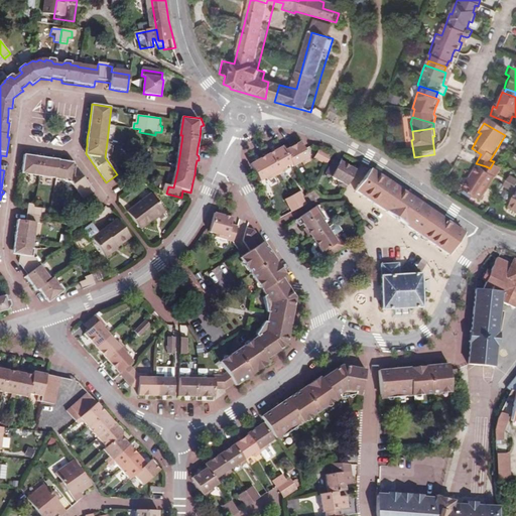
[(285,169),(284,167),(291,163),(292,166),(301,161),(302,164),(309,160),(303,149),(299,142),(291,145),(283,150),(281,146),(272,151),(259,157),(248,163),(258,181),(265,177),(266,179),(285,169)]
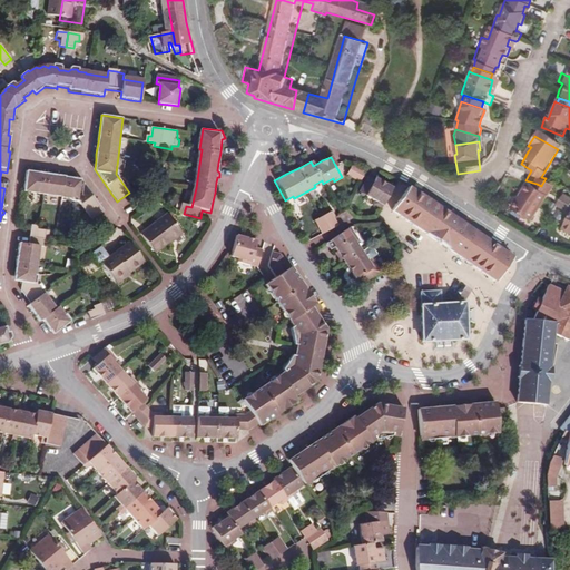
[(361,182),(366,173),(352,165),(347,174),(361,182)]
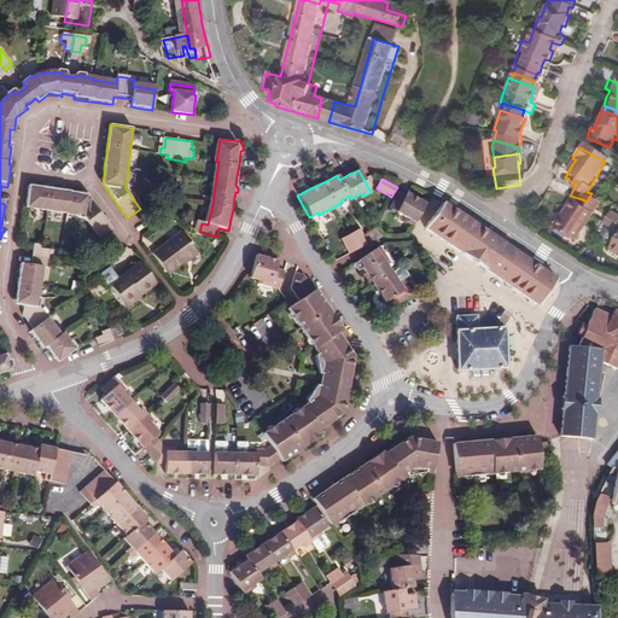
[(65,216),(65,217),(86,221),(100,240),(114,231),(108,222),(89,200),(86,196),(58,192),(47,191),(39,190),(28,188),(24,211),(45,214),(65,216)]
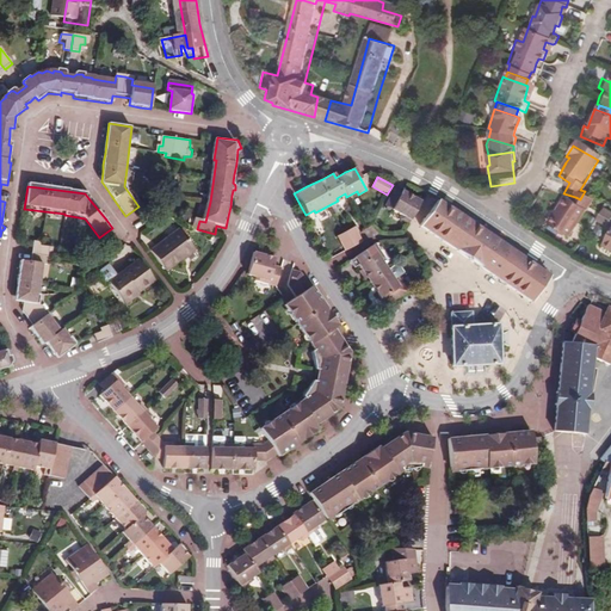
[(408,222),(420,199),(403,191),(402,193),(395,189),(386,205),(403,215),(401,218),(408,222)]
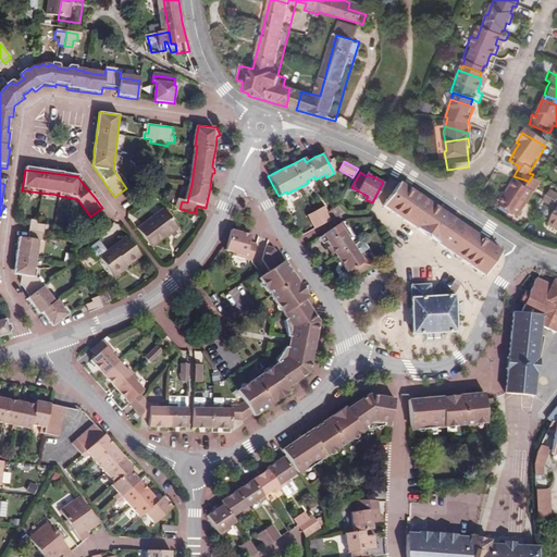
[(515,185),(500,212),(521,222),(541,185),(529,182),(524,180),(520,188),(515,185)]
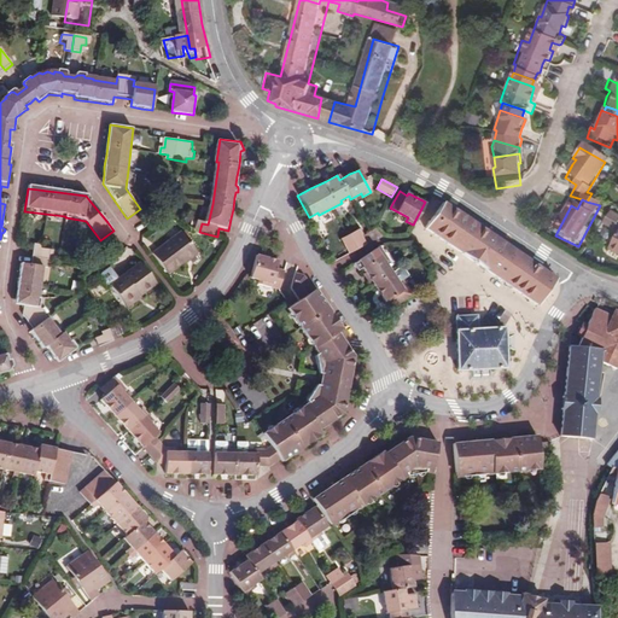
[(537,304),(555,279),(466,216),(461,214),(452,208),(444,203),(426,227),(445,242),(471,258),(490,272),(507,284),(525,297),(537,304)]
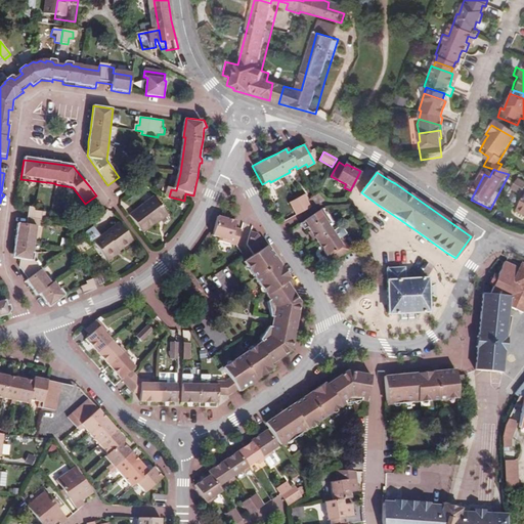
[(523,181),(519,178),(513,189),(523,194),(523,195),(518,208),(523,211),(523,181)]
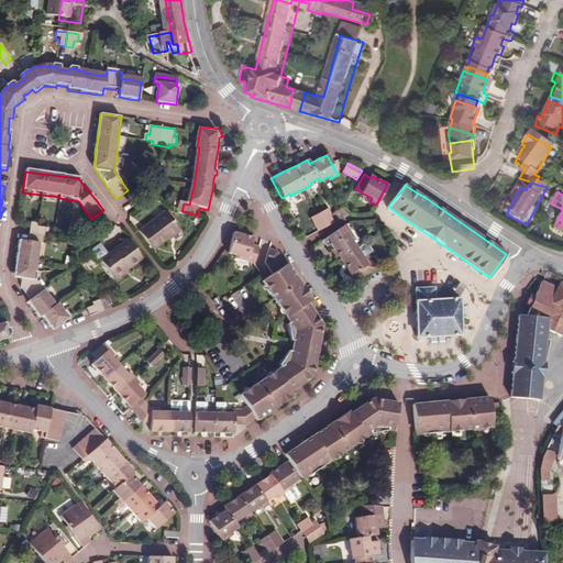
[(312,223),(329,216),(324,209),(315,214),(312,217),(311,214),(308,214),(309,219),(312,223)]
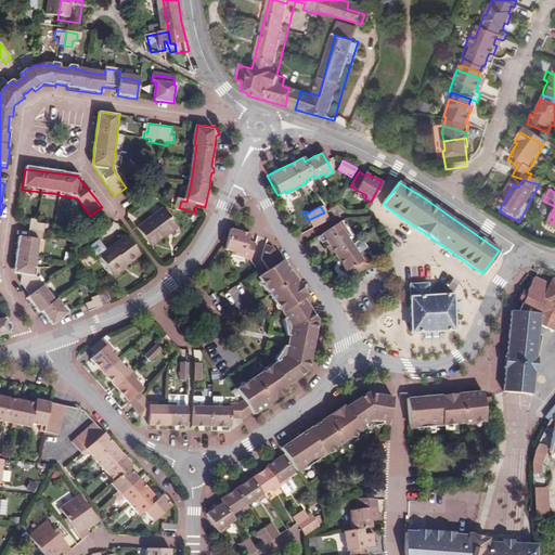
[(178,227),(163,209),(138,229),(152,247),(178,227)]
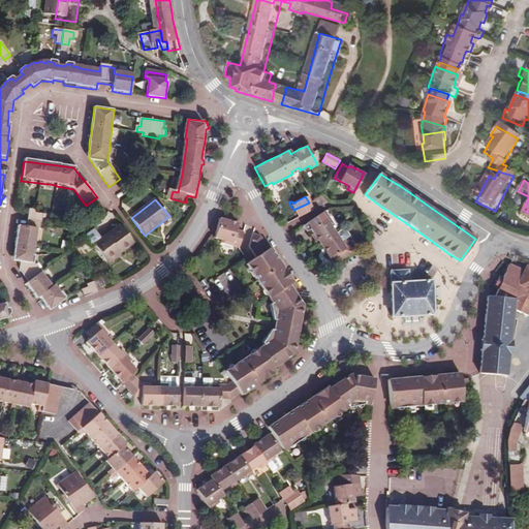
[(312,209),(309,203),(293,210),(293,211),(297,217),(312,209)]
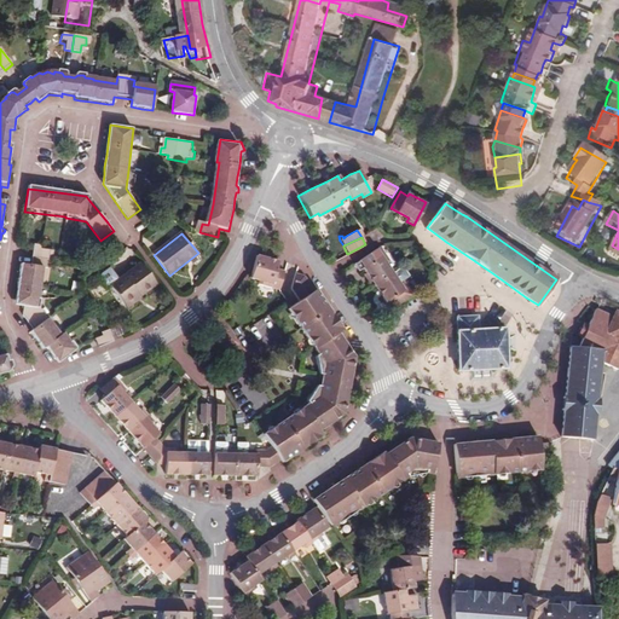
[(75,348),(71,346),(69,347),(62,337),(59,339),(41,316),(38,312),(40,300),(39,300),(40,290),(44,270),(52,271),(55,262),(55,253),(41,252),(41,248),(35,247),(32,267),(22,266),(19,276),(16,307),(22,308),(21,316),(28,324),(33,331),(30,334),(39,346),(42,351),(46,350),(57,364),(75,353),(75,348)]
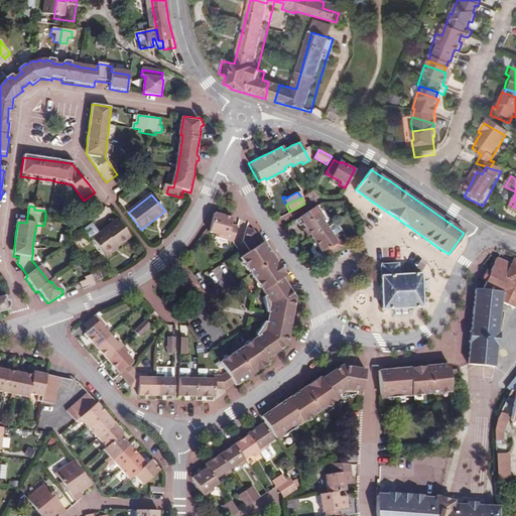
[(308,209),(295,218),(300,224),(302,223),(323,253),(327,250),(330,255),(343,245),(337,234),(334,236),(323,219),(325,217),(320,211),(313,216),(308,209)]
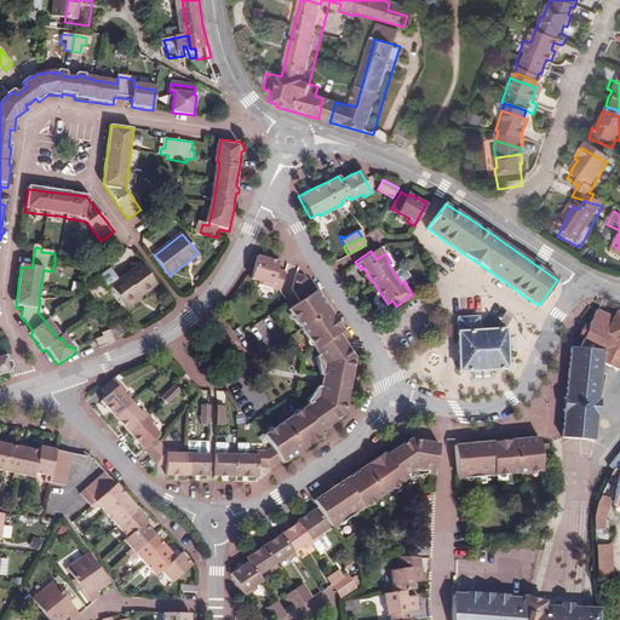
[(270,259),(256,256),(251,277),(259,280),(259,285),(279,291),(283,271),(275,270),(277,262),(270,259)]
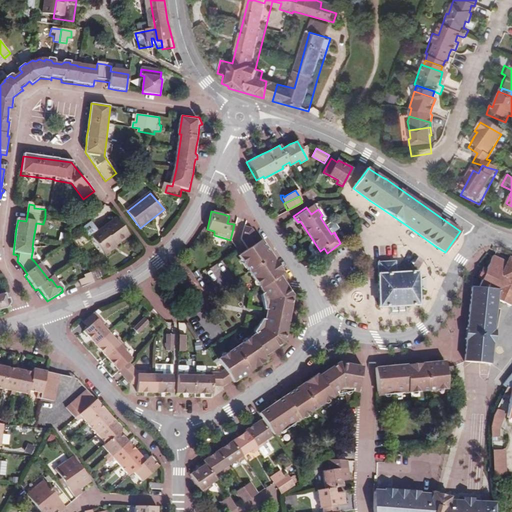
[(114,246),(115,247),(129,237),(115,220),(97,234),(89,223),(84,227),(82,230),(88,238),(93,238),(104,253),(114,246)]
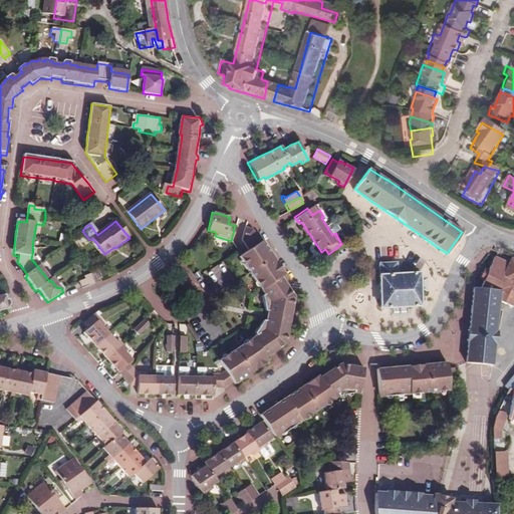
[(262,296),(260,297),(261,313),(264,313),(261,322),(259,321),(252,330),(253,333),(216,358),(224,369),(232,381),(243,374),(265,359),(262,354),(282,341),(282,336),(291,298),(279,279),(282,277),(281,275),(283,274),(261,241),(259,242),(256,236),(252,230),(245,228),(243,241),(248,250),(237,257),(262,296)]
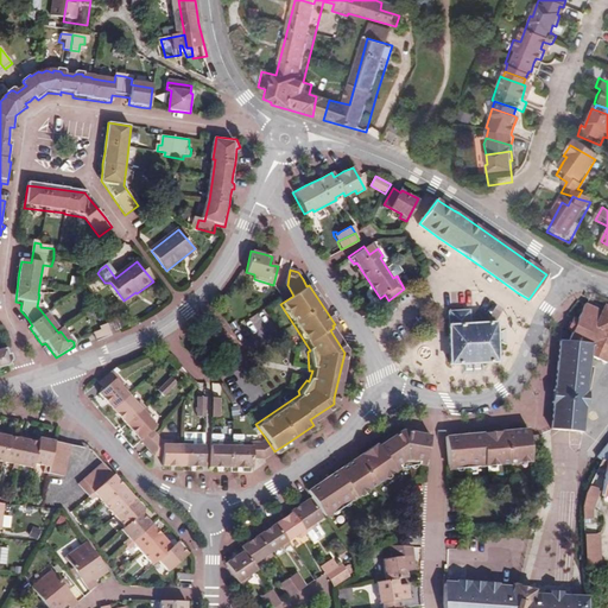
[(138,295),(137,293),(135,292),(124,301),(126,304),(138,295)]
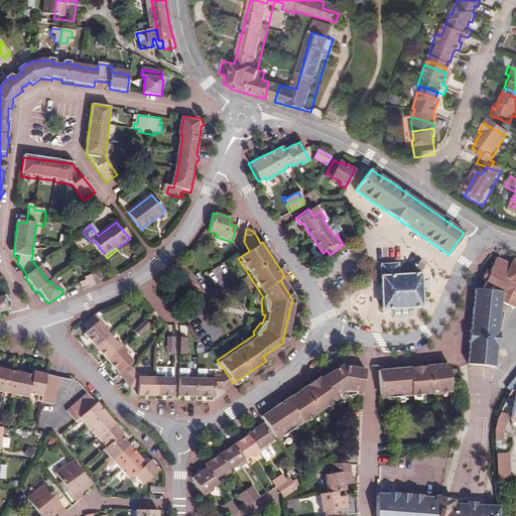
[(398,264),(380,264),(380,268),(384,310),(421,307),(420,274),(398,274),(398,264)]
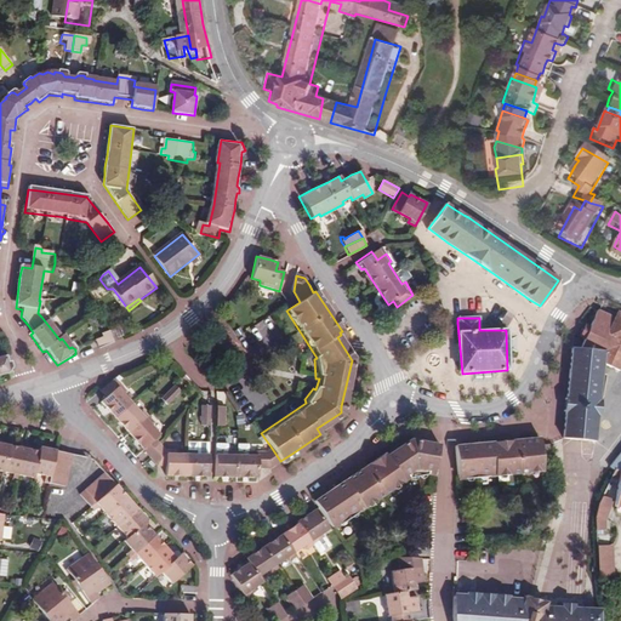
[(620,319),(620,318),(617,323),(607,318),(607,322),(598,320),(594,351),(604,352),(602,371),(615,375),(620,359),(619,358),(620,351),(620,319)]
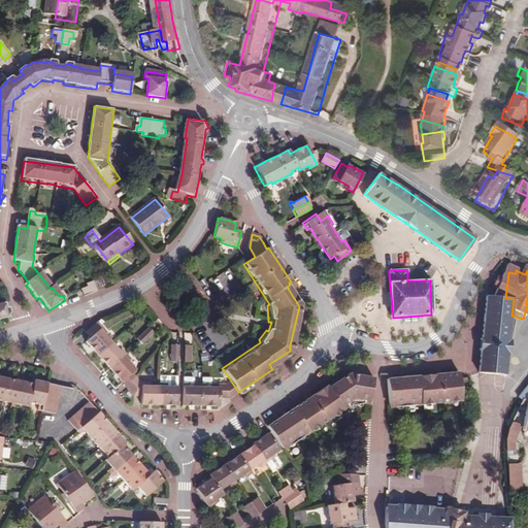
[(498,290),(493,297),(505,298),(508,272),(504,279),(498,290)]
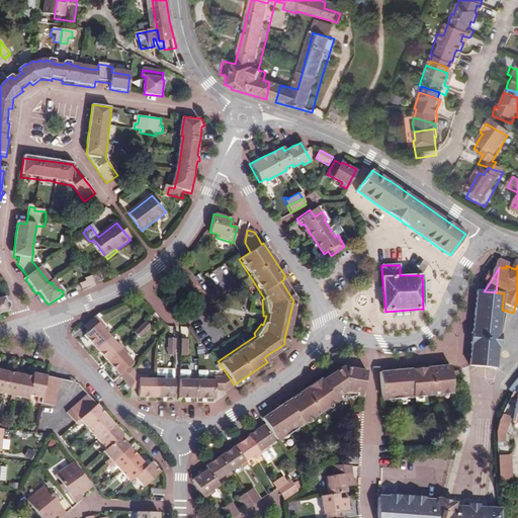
[(83,279),(85,282),(80,283),(83,291),(96,286),(94,281),(103,278),(100,270),(92,273),(94,275),(83,279)]
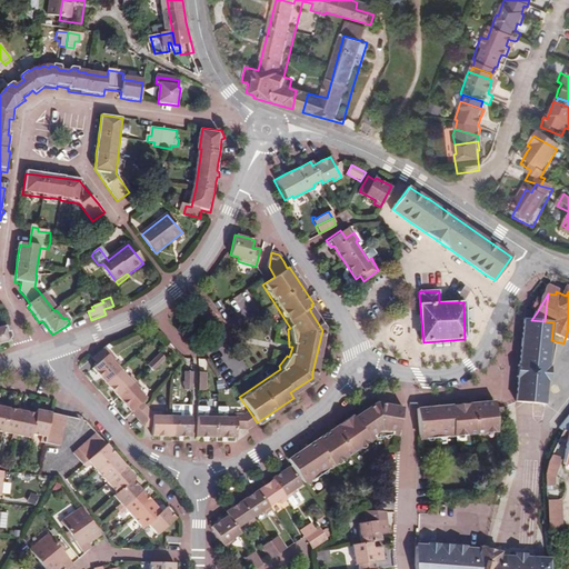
[(537,312),(543,301),(539,299),(532,309),(537,312)]
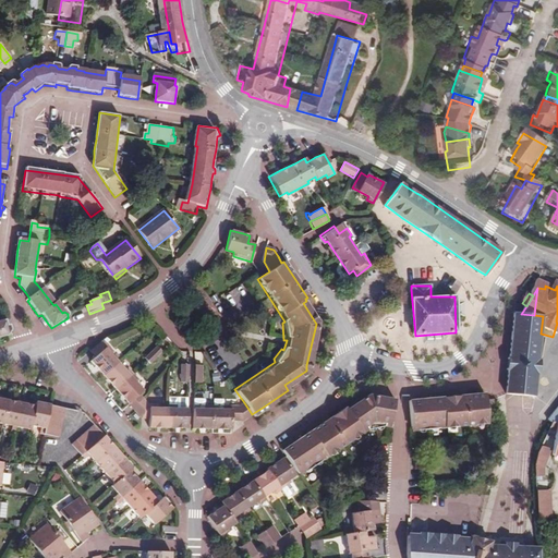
[(534,315),(521,314),(514,313),(511,359),(509,371),(507,393),(534,397),(536,376),(537,366),(538,362),(540,342),(541,334),(543,316),(534,315)]
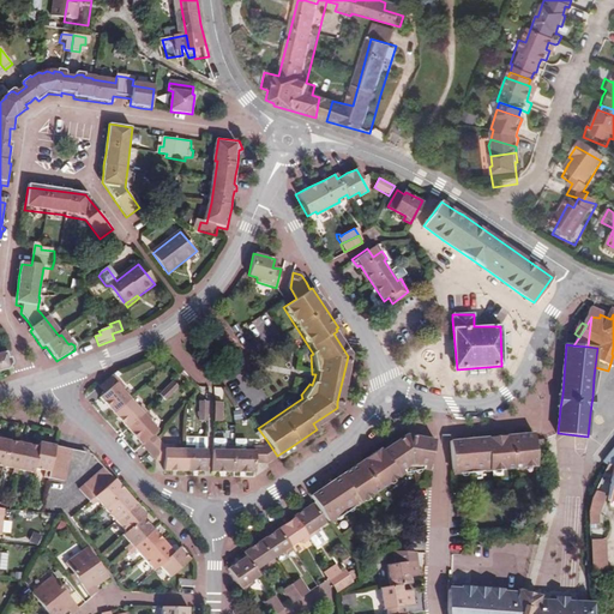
[(13,366),(12,360),(7,361),(7,357),(6,355),(0,355),(0,373),(10,372),(13,366)]
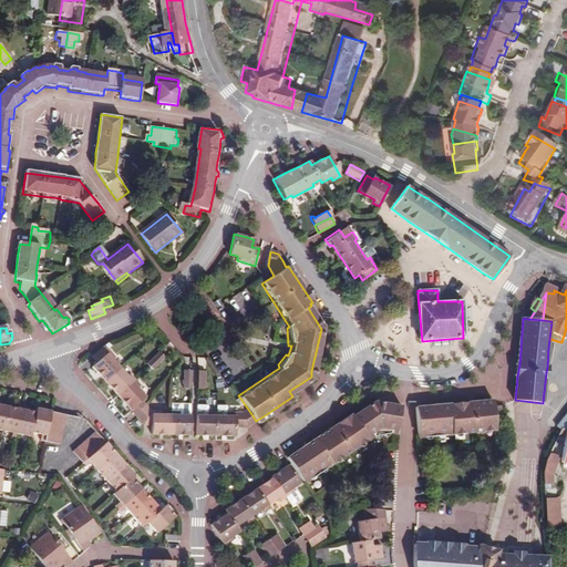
[(103,346),(91,358),(94,362),(91,367),(103,382),(135,419),(143,412),(147,409),(143,403),(140,401),(144,398),(135,389),(138,385),(129,374),(125,377),(119,369),(110,359),(113,357),(103,346)]
